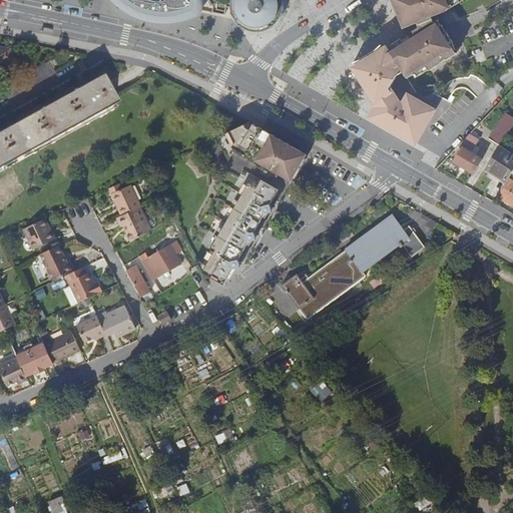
[(202,4),(202,2),(201,0),(115,0),(118,2),(125,7),(130,11),(134,13),(138,15),(142,16),(146,17),(150,18),(155,19),(158,20),(164,20),(167,20),(171,20),(176,20),(179,19),(182,18),(185,18),(188,17),(190,16),(193,15),(196,14),(197,12),(199,11),(200,8),(201,6),(202,4)]
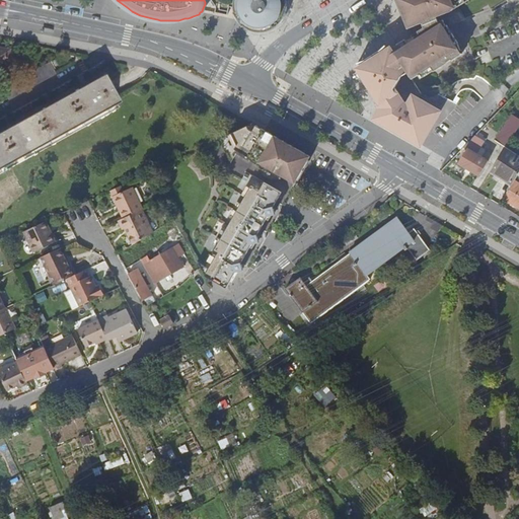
[(244,26),(246,28),(248,29),(249,30),(251,30),(253,31),(255,31),(257,32),(260,32),(262,32),(263,32),(265,31),(267,31),(269,31),(271,30),(273,29),(274,28),(276,27),(277,26),(279,25),(280,24),(282,22),(283,21),(284,19),(285,18),(286,16),(286,14),(287,12),(287,10),(288,8),(288,7),(288,5),(288,3),(286,0),(211,0),(215,5),(216,7),(215,12),(220,13),(227,15),(229,6),(234,7),(235,12),(234,12),(243,26),(244,26)]
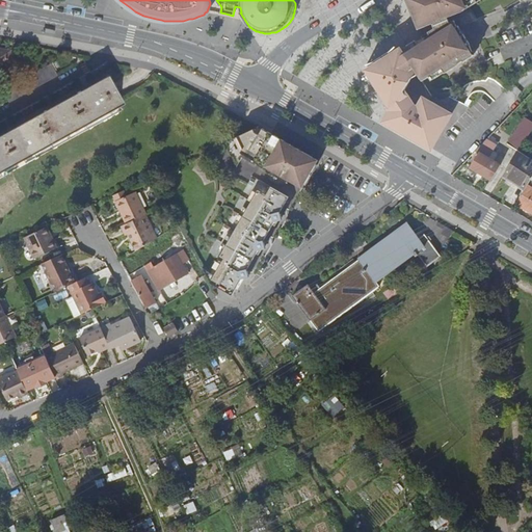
[(422,27),(432,24),(418,0),(407,0),(410,7),(420,23),(422,27)]
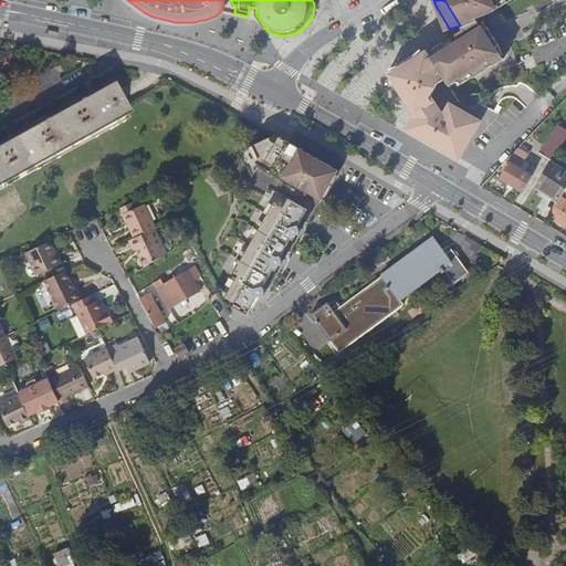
[(444,0),(460,25),(478,19),(482,18),(480,11),(485,9),(486,11),(490,11),(491,14),(512,0),(444,0)]
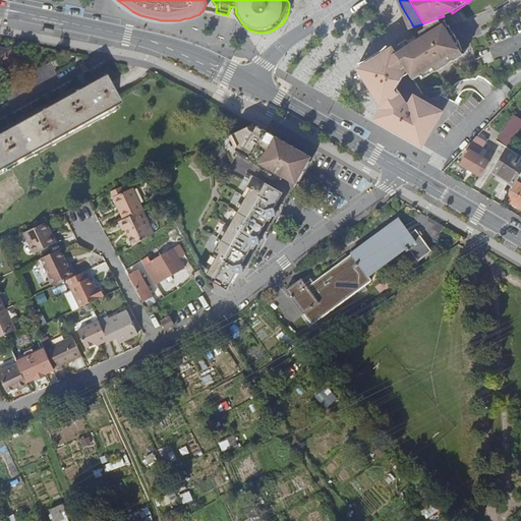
[(394,48),(397,53),(427,34),(435,31),(445,27),(449,25),(446,19),(442,21),(440,17),(423,23),(426,27),(414,36),(405,42),(398,46),(396,47),(394,48)]
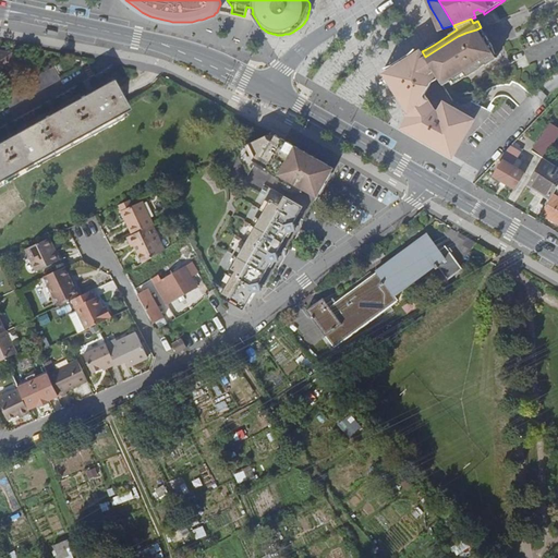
[(481,27),(476,29),(489,49),(498,58),(494,47),(482,27),(481,27)]
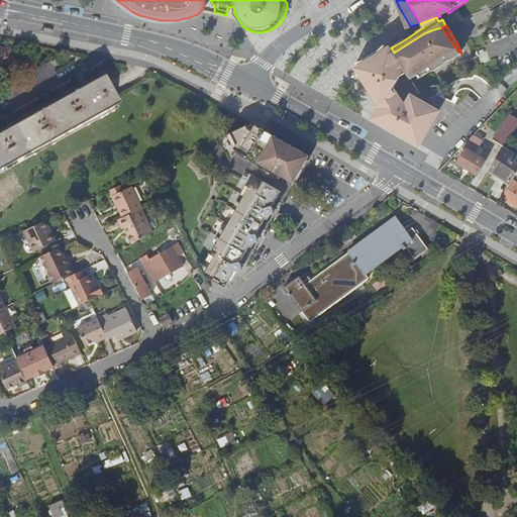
[(424,33),(394,53),(406,72),(411,79),(417,75),(420,79),(434,70),(435,65),(435,63),(434,61),(437,59),(442,64),(449,60),(450,61),(461,54),(453,45),(441,27),(431,30),(424,33)]
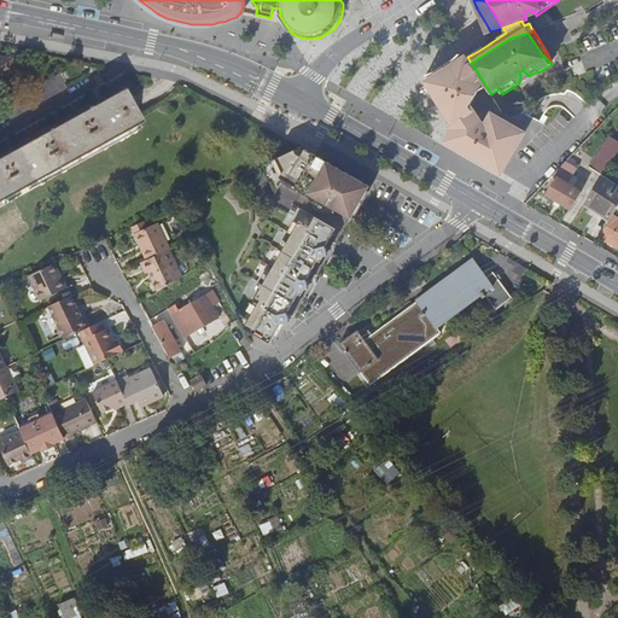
[(427,74),(431,80),(458,64),(460,62),(456,56),(427,74)]
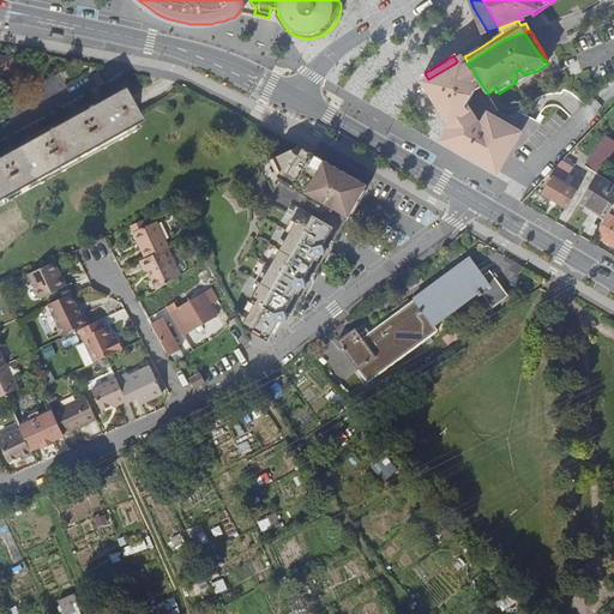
[(10,59),(0,56),(0,83),(5,84),(10,59)]
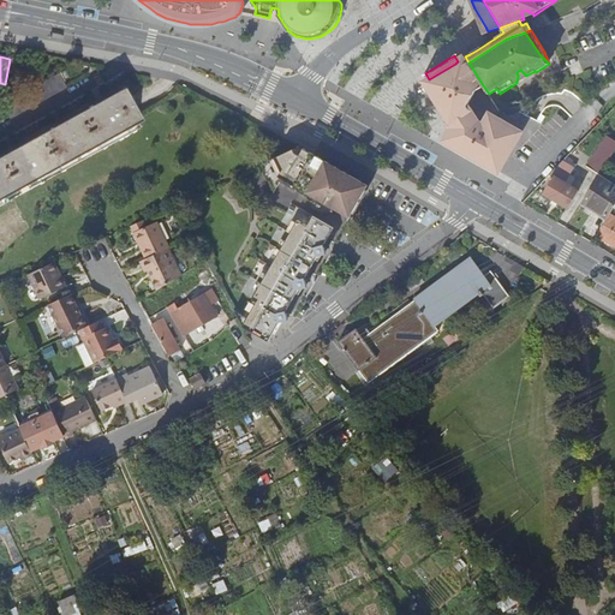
[(458,61),(455,64),(458,69),(469,63),(465,57),(458,61)]
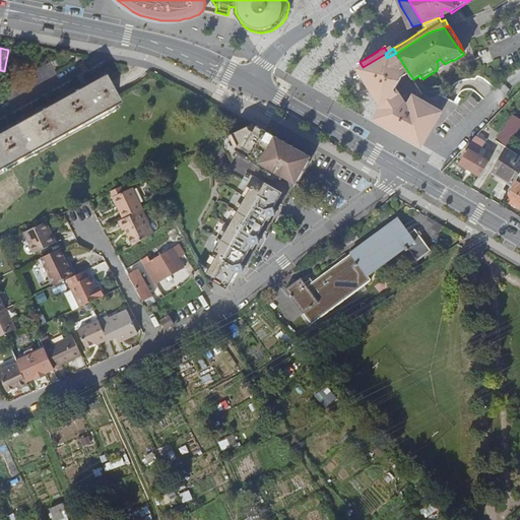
[(385,54),(363,67),(367,73),(364,76),(372,88),(370,90),(381,109),(385,117),(381,122),(420,144),(432,126),(433,126),(441,113),(413,96),(408,105),(407,106),(406,106),(404,106),(394,90),(401,77),(408,72),(396,53),(387,58),(385,54)]
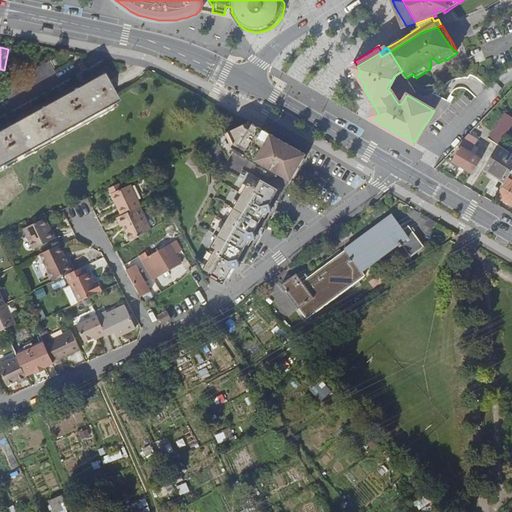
[(431,64),(430,69),(434,66),(438,63),(433,58),(430,60),(431,62),(431,64)]
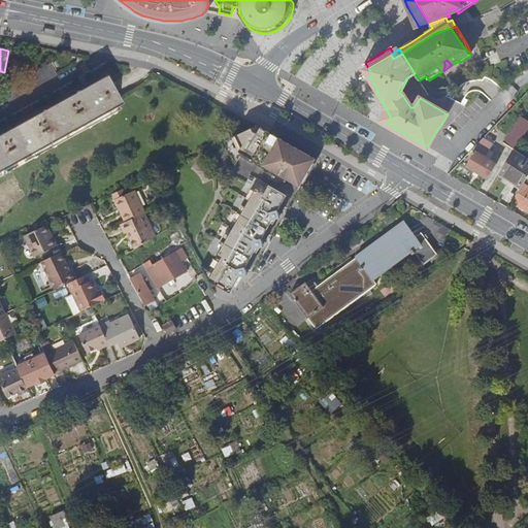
[(51,63),(3,90),(9,102),(57,75),(51,63)]
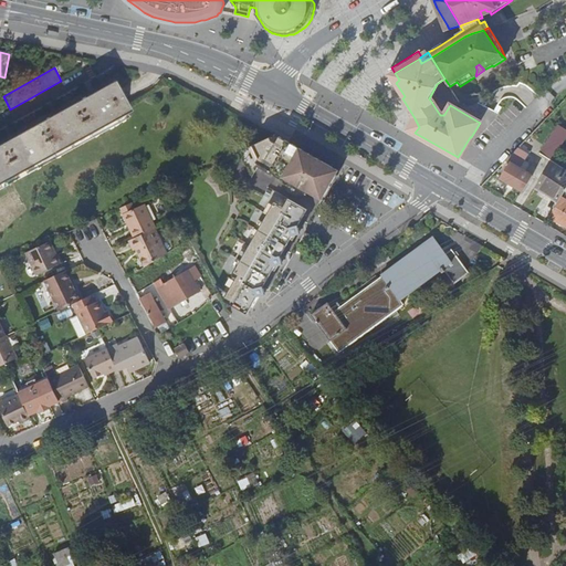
[(399,80),(395,73),(391,75),(392,76),(389,79),(402,98),(405,96),(396,83),(399,80)]
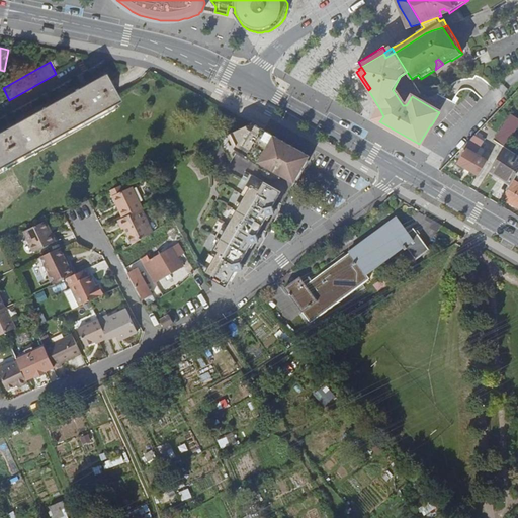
[(101,77),(0,132),(0,173),(118,108),(101,77)]
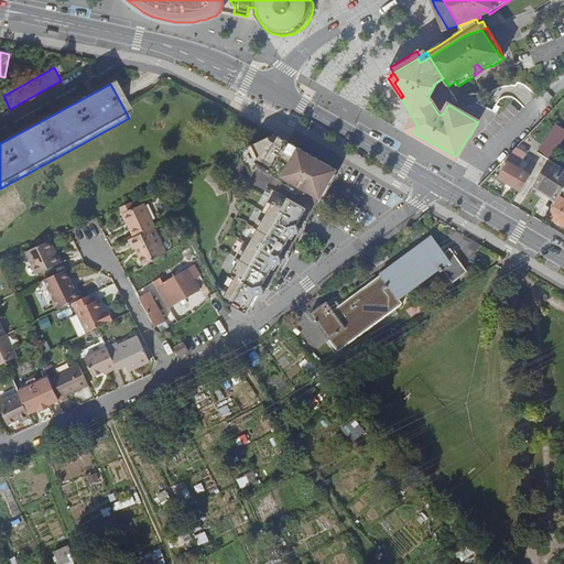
[(418,127),(413,118),(407,129),(413,132),(418,127)]
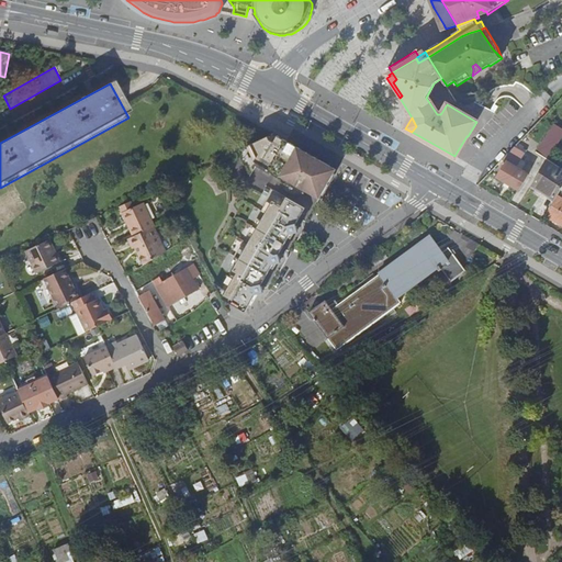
[(537,152),(549,159),(561,136),(561,127),(554,123),(537,152)]
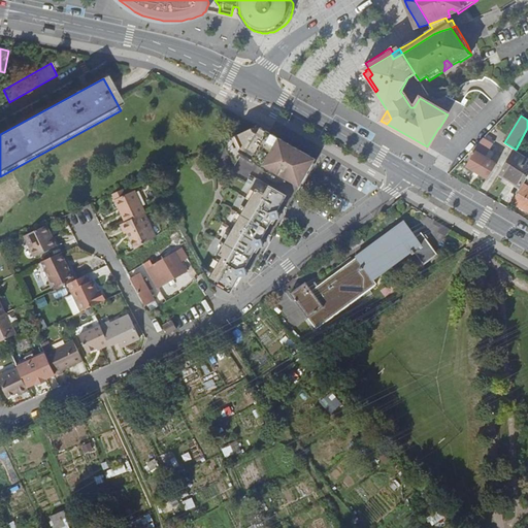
[(257,125),(223,140),(226,146),(234,165),(240,156),(264,169),(264,171),(265,173),(266,175),(267,177),(268,178),(269,179),(270,179),(271,180),(272,182),(274,178),(281,182),(279,183),(282,183),(283,182),(285,180),(287,178),(294,183),(309,155),(300,150),(290,144),(275,136),(261,127),(257,125)]
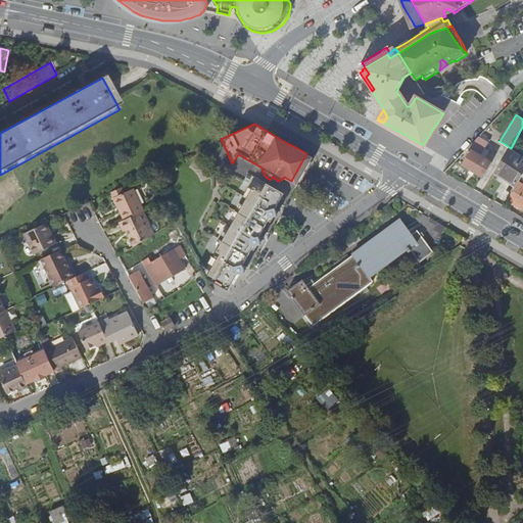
[(472,151),(463,165),(484,178),(493,163),(481,156),(488,143),(478,137),(468,148),(472,151)]
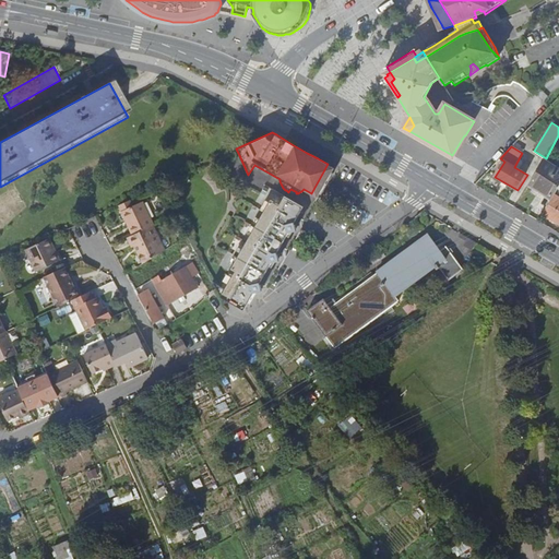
[(558,168),(545,159),(532,180),(539,186),(538,188),(554,198),(556,193),(558,188),(558,168)]
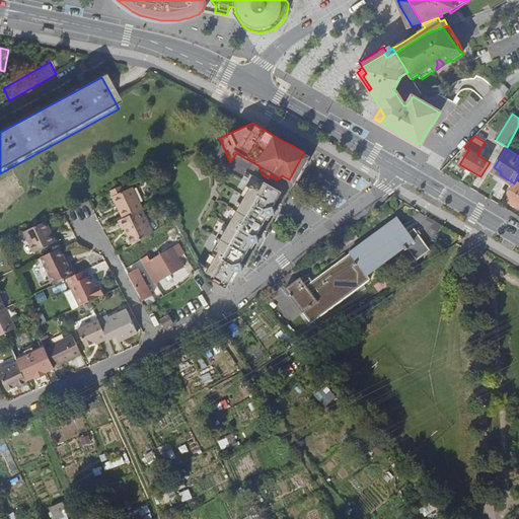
[(304,152),(289,179),(295,183),(310,156),(304,152)]
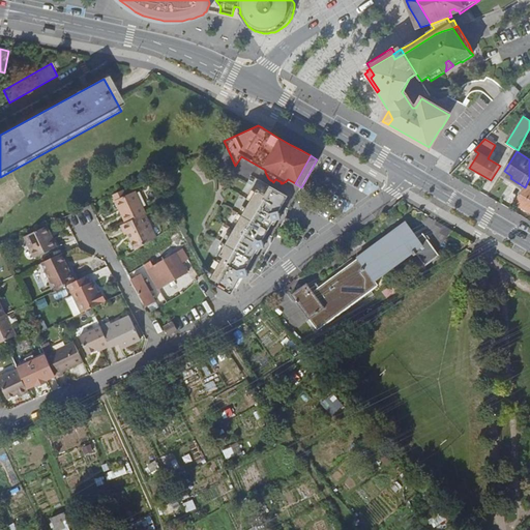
[(525,187),(516,203),(529,211),(529,184),(527,183),(525,187)]
